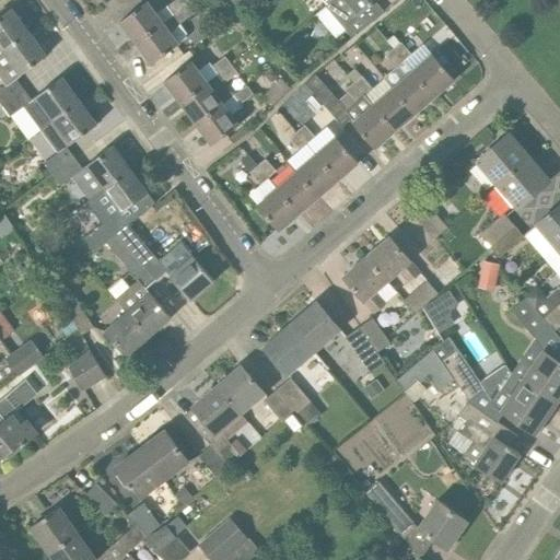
[(120,21),(136,42),(174,13),(167,6),(158,12),(149,0),(120,21)]
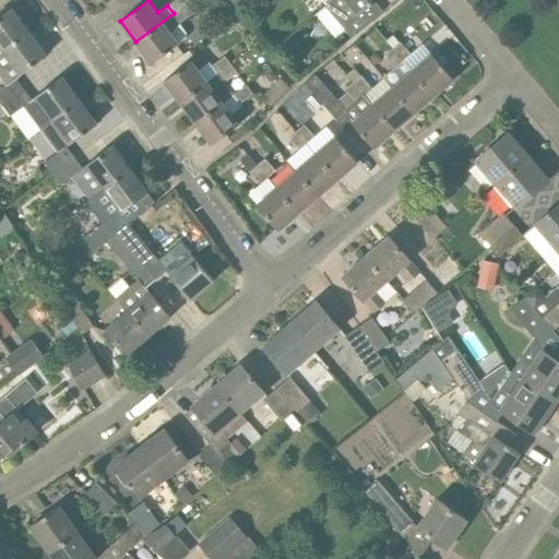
[(174,13),(190,2),(188,0),(174,0),(167,6),(174,13)]
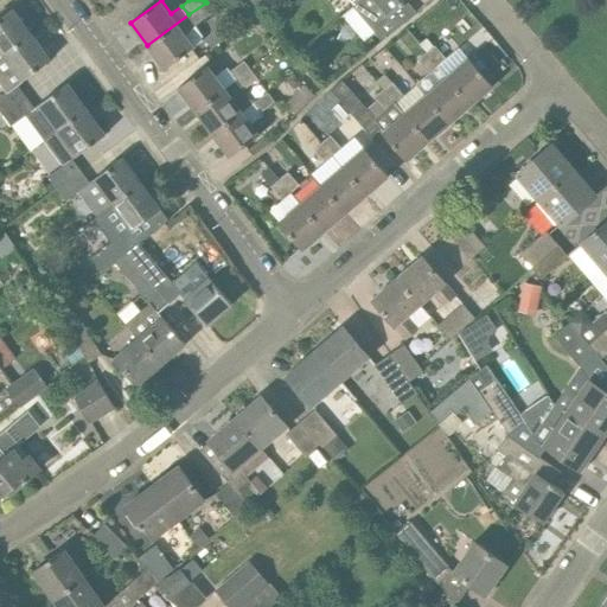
[(359,0),(355,4),(352,6),(382,42),(416,12),(407,2),(409,0),(359,0)]
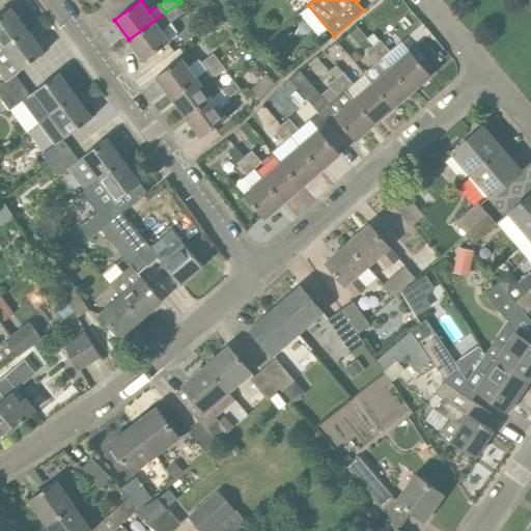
[(180,2),(165,12),(170,21),(186,10),(180,2)]
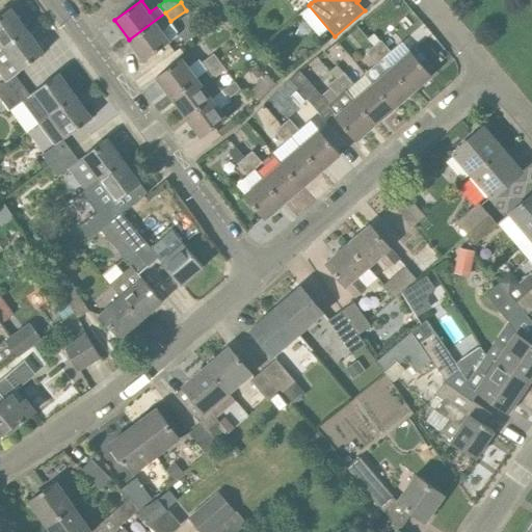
[(0,50),(28,30),(11,7),(0,15),(0,50)]
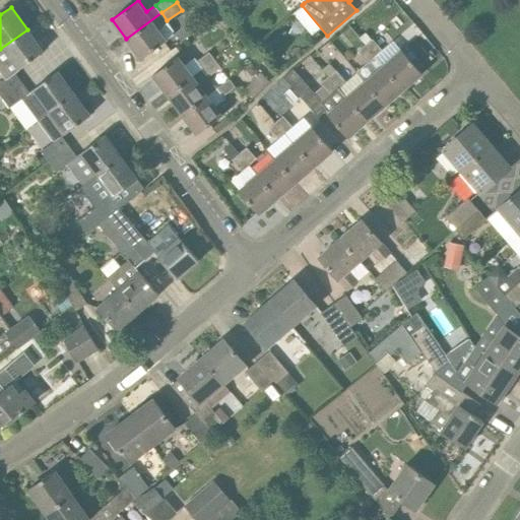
[(161,12),(126,39),(141,59),(167,40),(160,30),(170,24),(167,20),(161,12)]
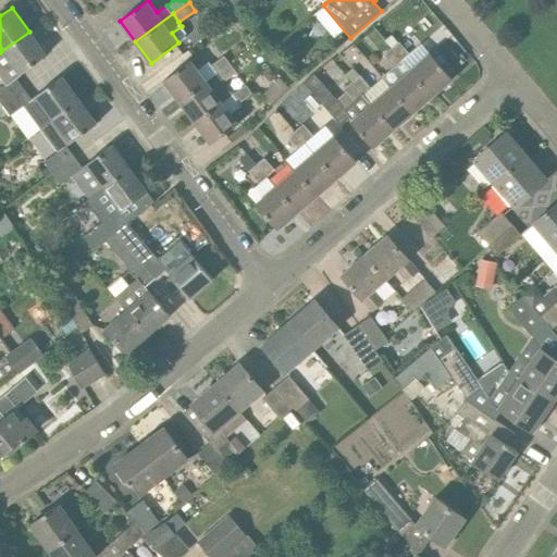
[(0,101),(2,106),(24,88),(16,77),(47,54),(29,32),(0,52),(0,76),(5,85),(0,88),(0,101)]
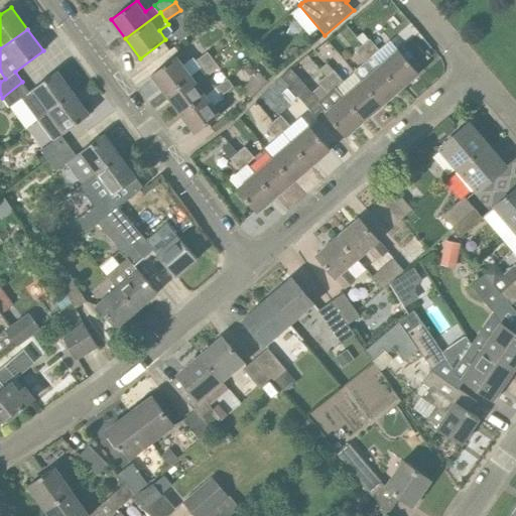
[(373,56),(380,50),(370,38),(363,44),(373,56)]
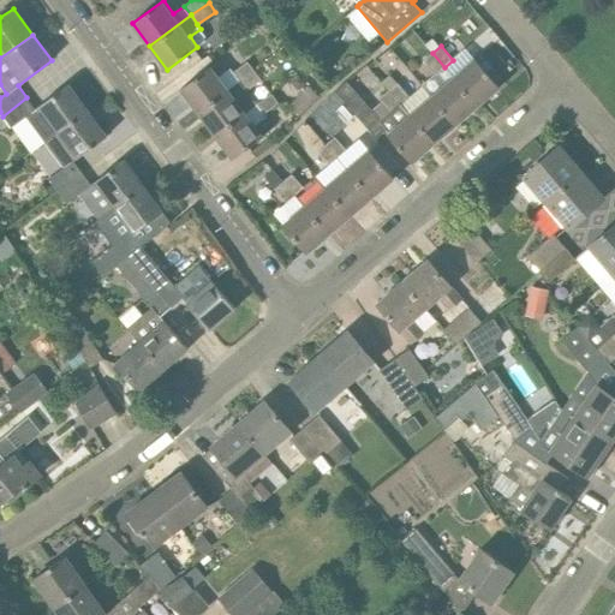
[(457,124),(477,107),(453,77),(445,67),(433,53),(423,60),(434,73),(421,85),(430,96),(457,124)]
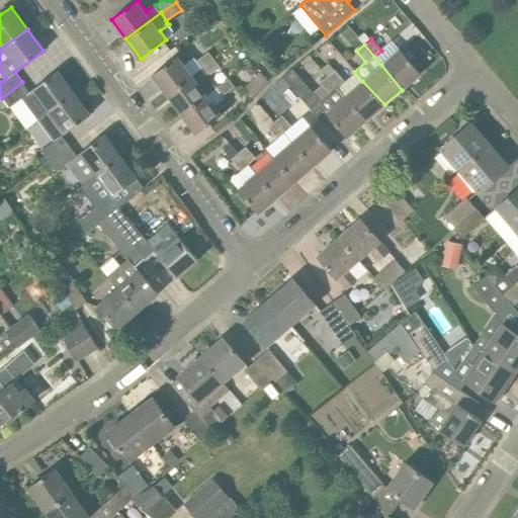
[(421,73),(401,50),(381,65),(402,90),(421,73)]
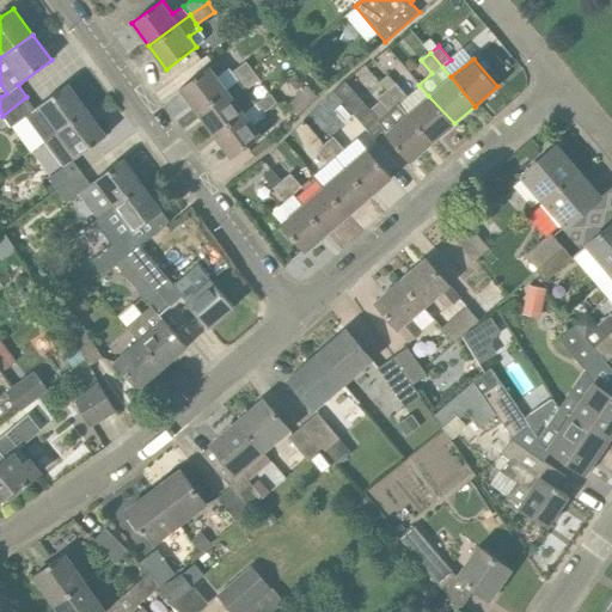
[(254,71),(252,69),(246,61),(232,72),(239,81),(254,71)]
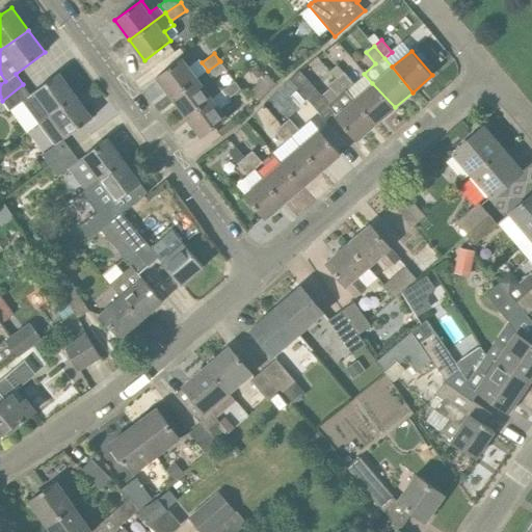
[(156,77),(171,98),(208,71),(202,62),(200,59),(190,67),(183,57),(156,77)]
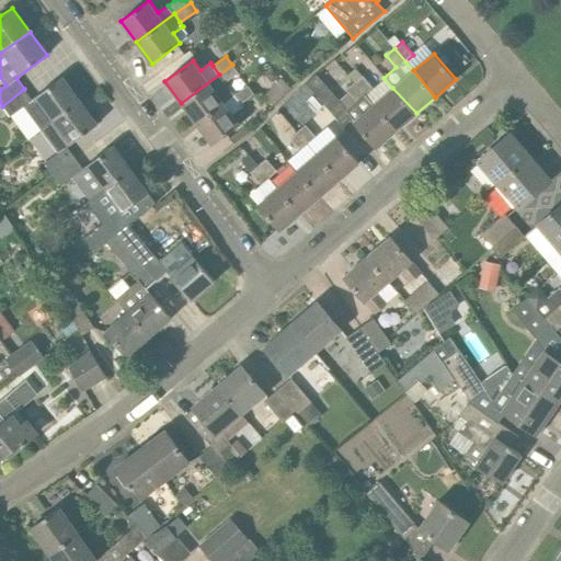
[(219,75),(226,82),(238,72),(232,65),(219,75)]
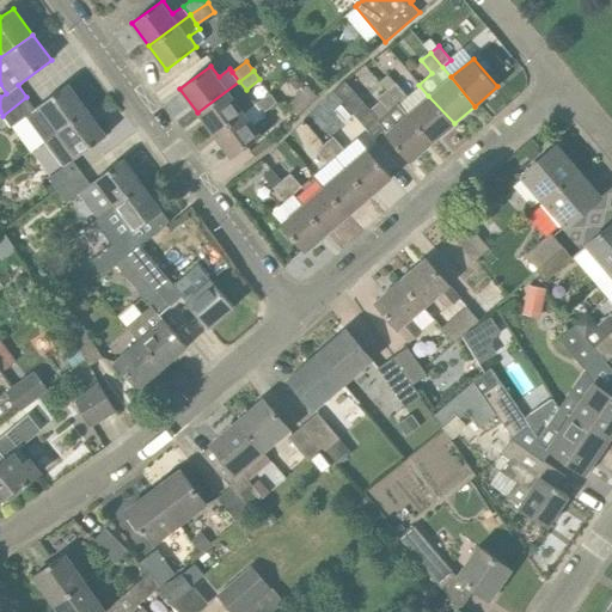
[(410,161),(432,142),(407,114),(399,105),(387,90),(379,97),(390,110),(379,120),(346,80),(332,90),(374,139),(385,129),(386,130),(385,133),(410,161)]
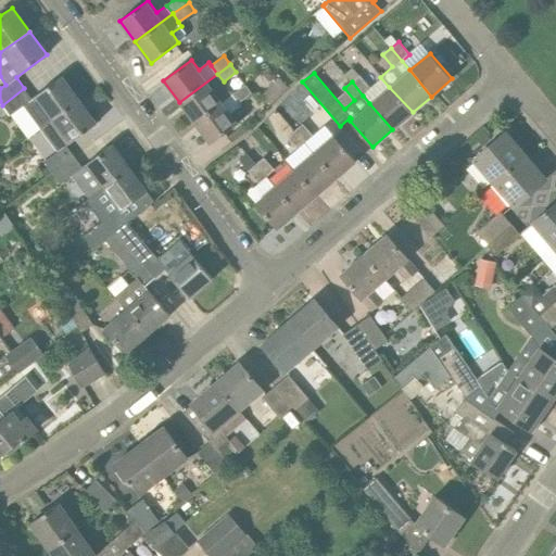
[(194,123),(232,93),(224,81),(217,74),(179,102),(194,123)]
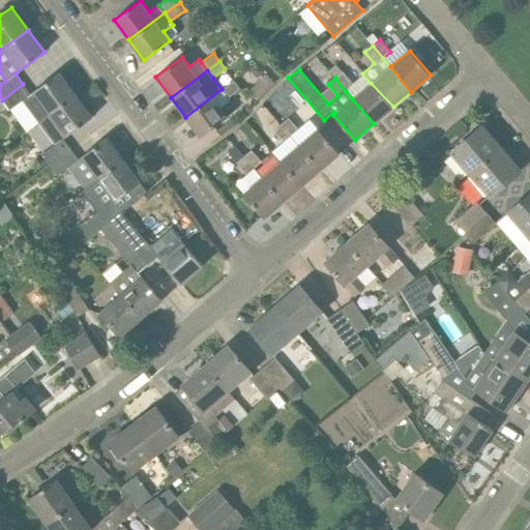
[(335,78),(346,91),(354,84),(343,71),(335,78)]
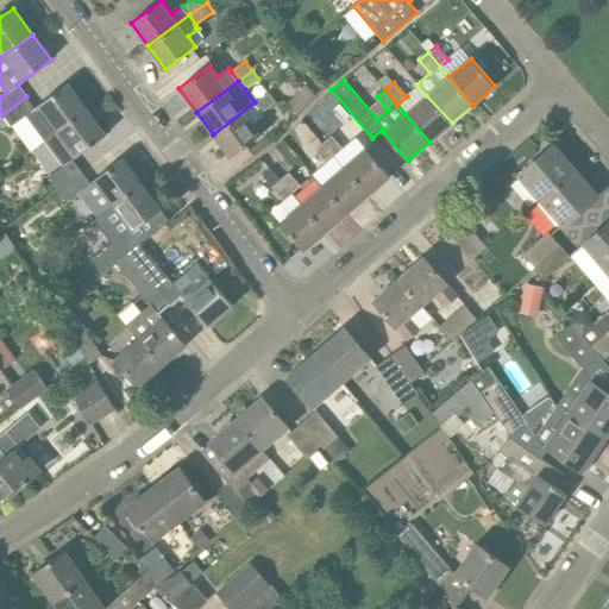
[(26,115),(44,140),(87,110),(68,83),(38,105),(39,106),(36,108),(26,96),(2,115),(11,125),(11,126),(26,115)]
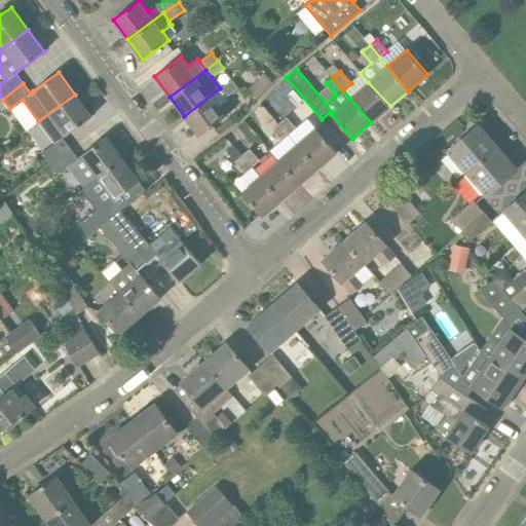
[(248,89),(256,99),(272,82),(263,73),(248,89)]
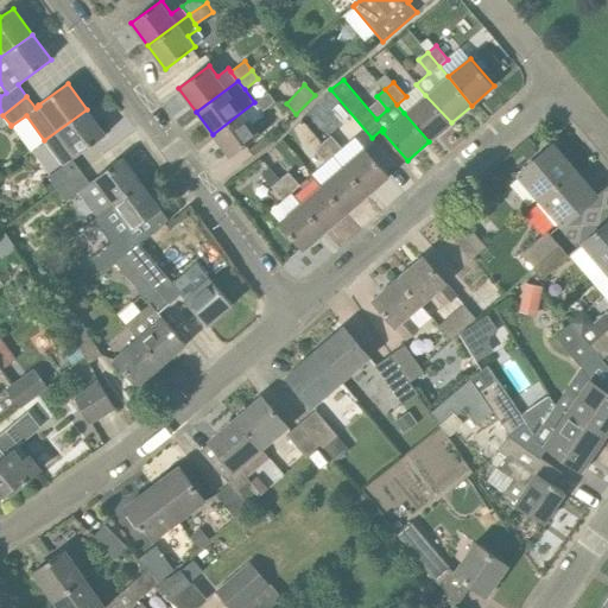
[(268,92),(254,102),(263,114),(277,102),(268,92)]
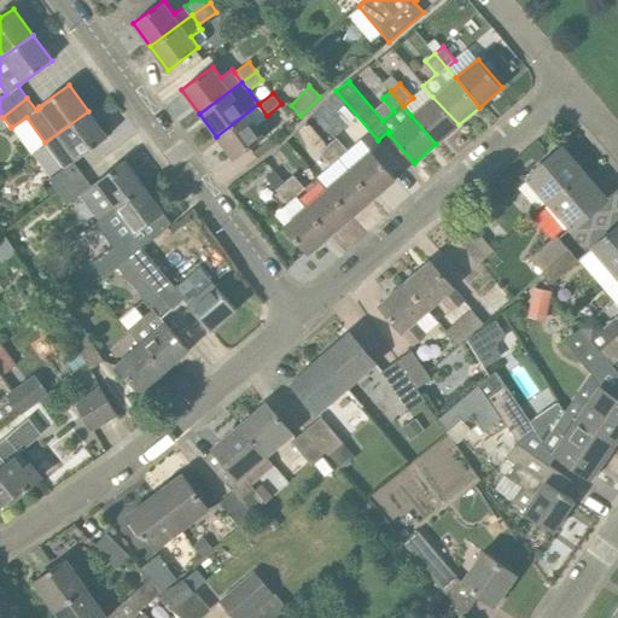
[(432,97),(424,104),(410,115),(436,144),(459,124),(432,97)]
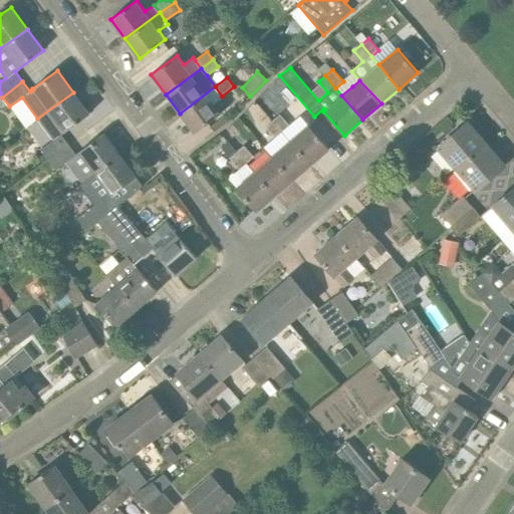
[(215,86),(180,113),(194,133),(220,113),(213,102),(222,96),(215,86)]
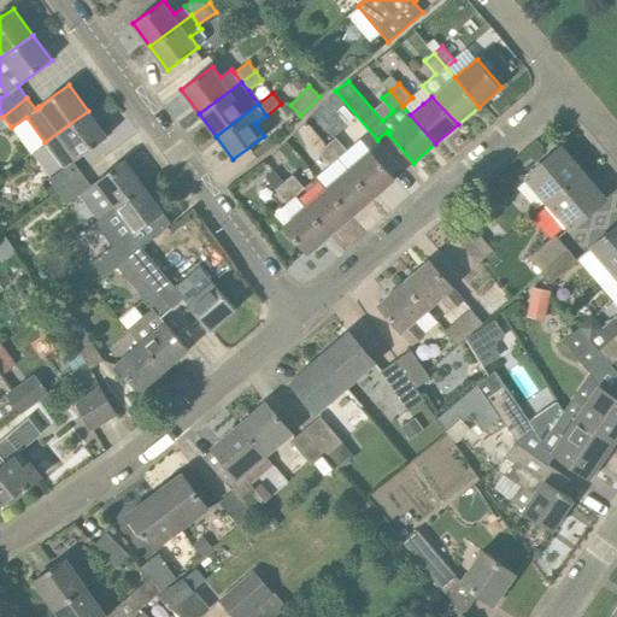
[(58,192),(83,174),(74,162),(77,158),(77,159),(107,136),(88,111),(45,142),(64,168),(50,178),(58,192)]
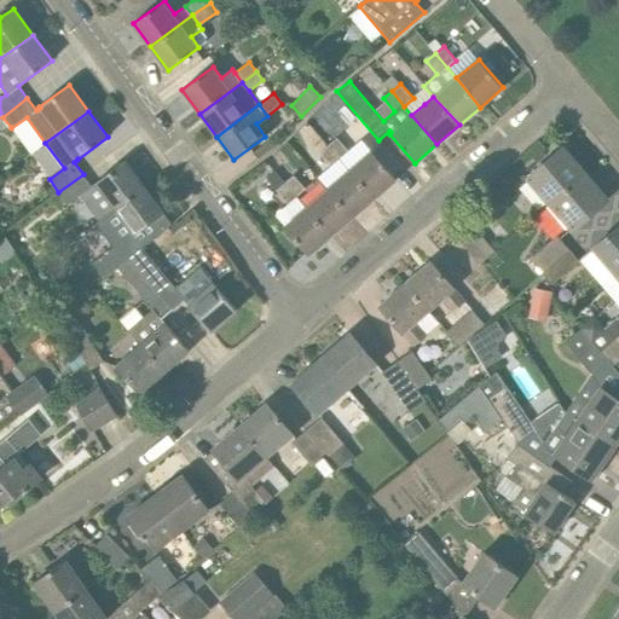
[(328,145),(340,158),(350,151),(337,138),(329,145),(328,145)]
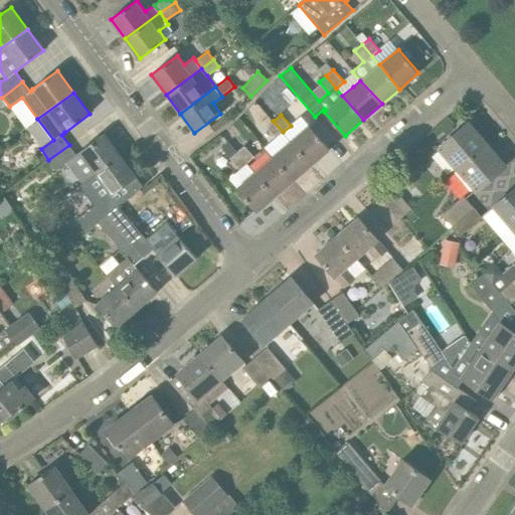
[(276,138),(283,132),(273,121),(266,127),(276,138)]
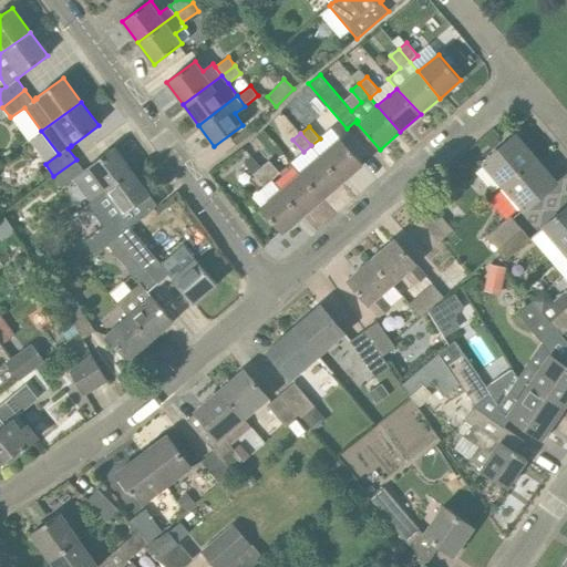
[(483,163),(504,186),(535,158),(515,135),(483,163)]
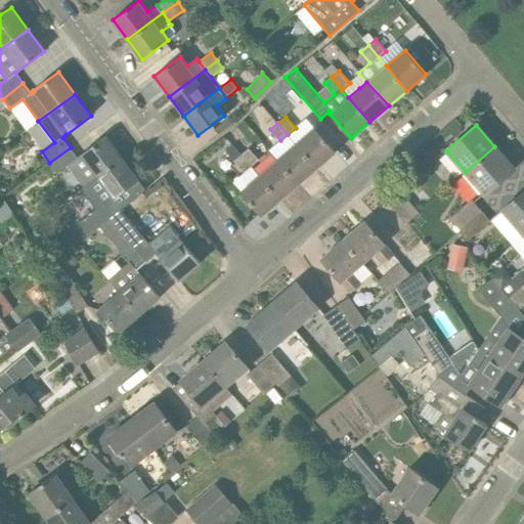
[(295,143),(316,168),(336,151),(314,127),(305,135),(295,143)]
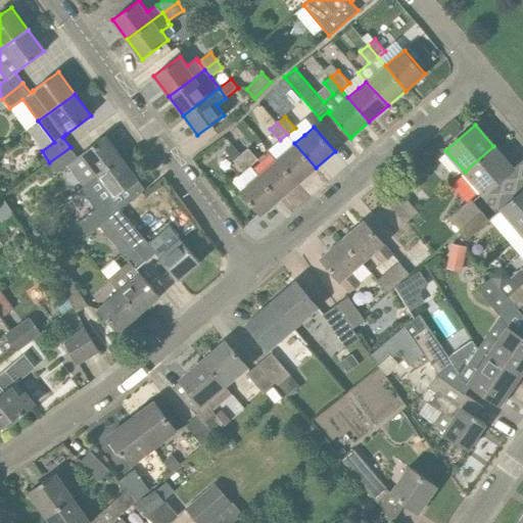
[(97,177),(123,158),(105,136),(78,156),(70,147),(49,162),(57,173),(67,164),(83,187),(97,177)]
